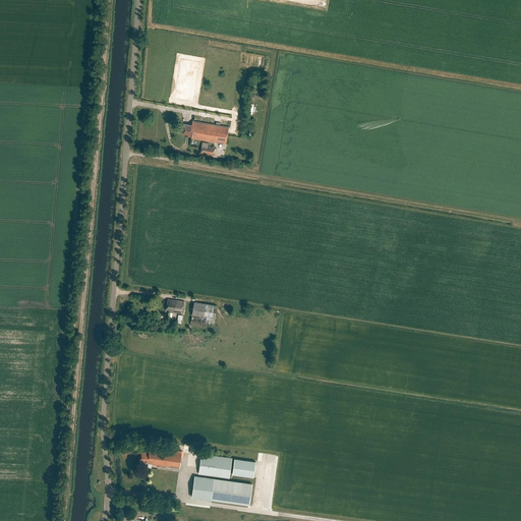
[(227,127),(214,125),(192,122),(192,125),(184,124),(183,129),(182,130),(182,131),(182,132),(182,133),(188,134),(187,136),(191,137),(191,138),(226,145),(229,127),(228,126),(227,127)]
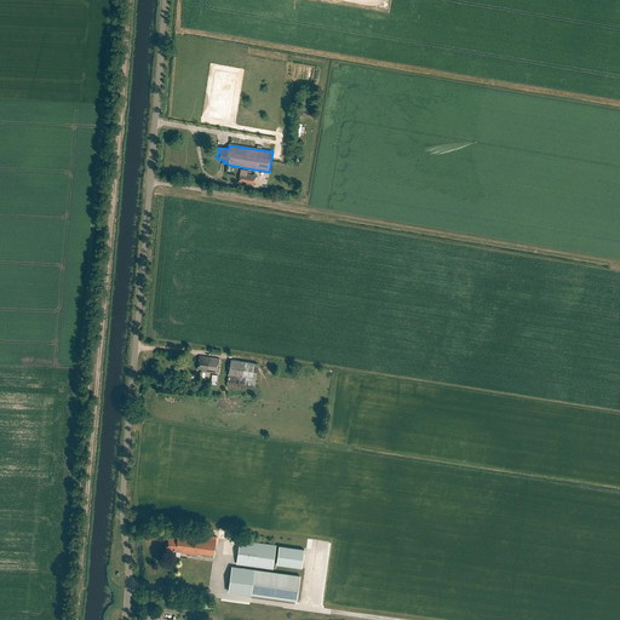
[(240,170),(239,183),(254,185),(256,177),(247,176),(248,171),(240,170)]
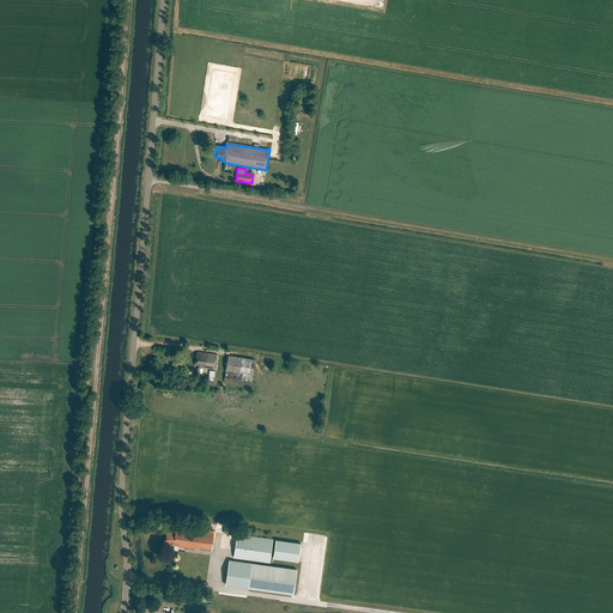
[(195,364),(201,365),(201,366),(214,369),(217,354),(198,352),(195,364)]
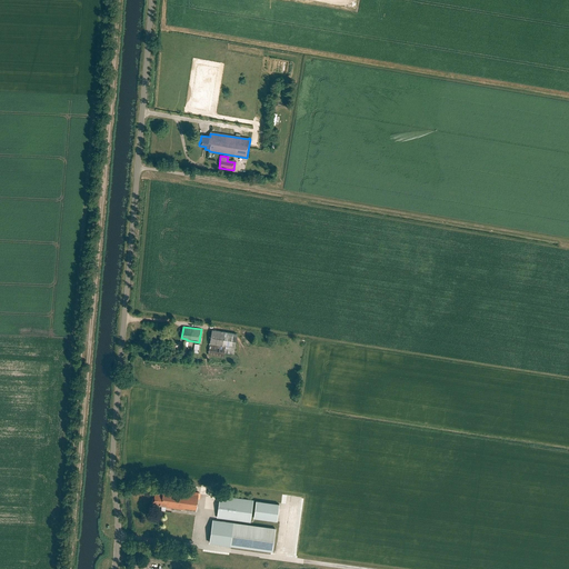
[(238,335),(212,330),(210,343),(226,346),(225,347),(210,345),(209,356),(209,360),(223,362),(225,353),(233,355),(235,348),(236,348),(238,335)]
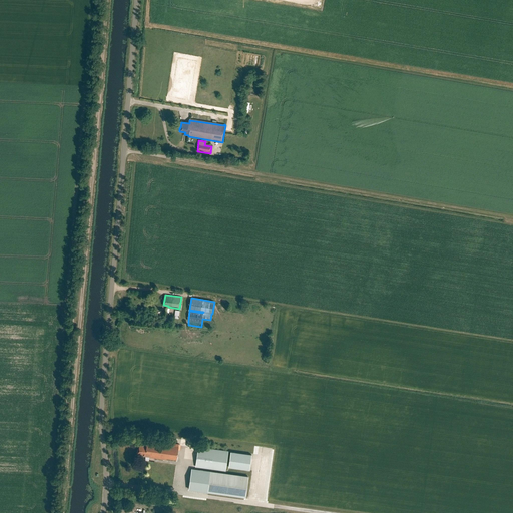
[(150,457),(150,458),(176,461),(179,444),(147,439),(146,445),(140,444),(139,449),(138,449),(138,452),(139,452),(138,456),(143,457),(143,456),(150,457)]
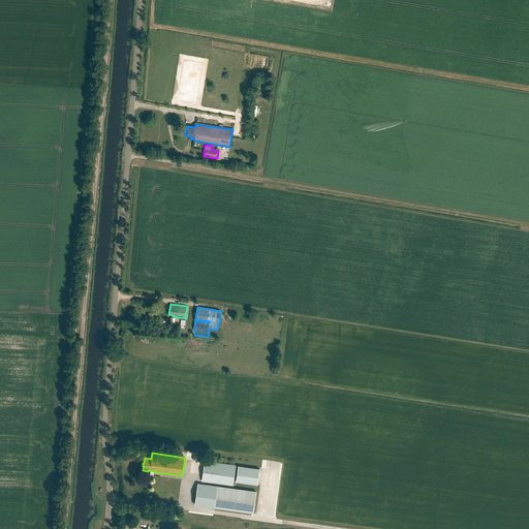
[(205,461),(201,481),(232,486),(236,465),(205,461)]
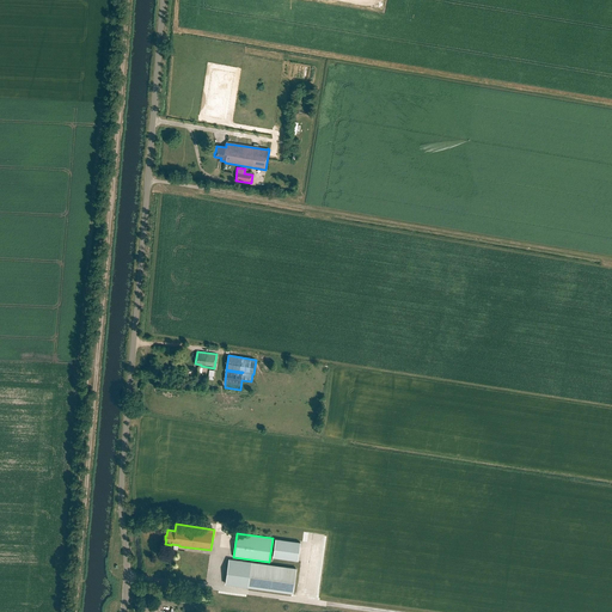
[(300,542),(275,539),(273,557),(298,561),(300,542)]
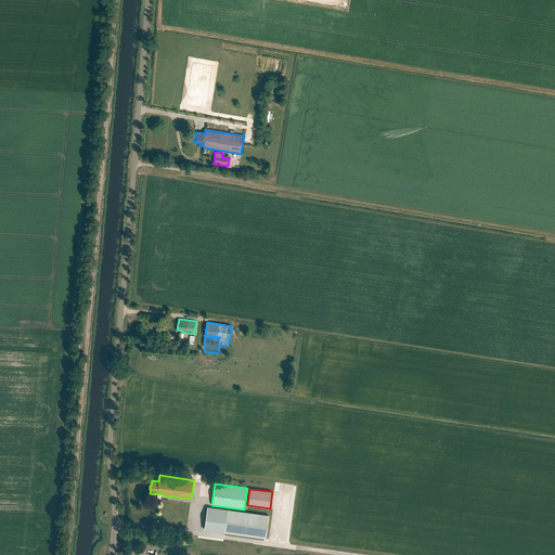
[(228,510),(224,532),(266,539),(269,516),(228,510)]
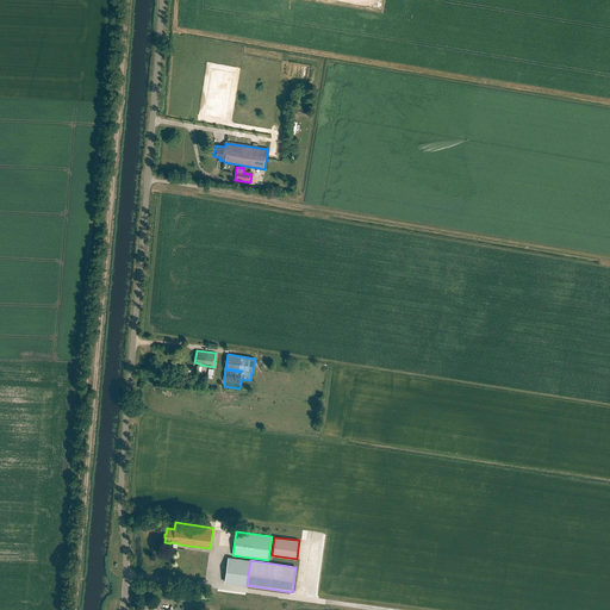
All buildings are outlined.
